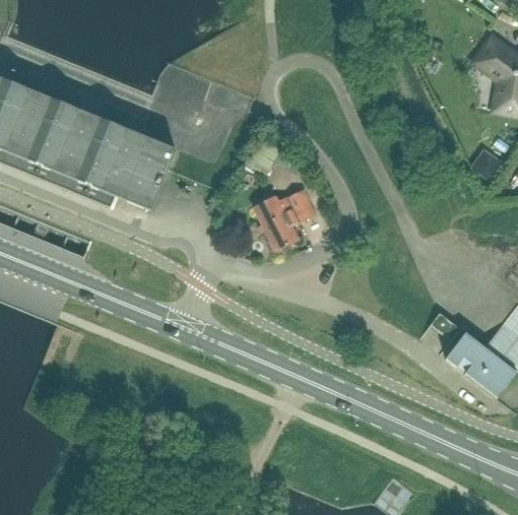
[(506,0),(517,8),(517,0),(506,0)]
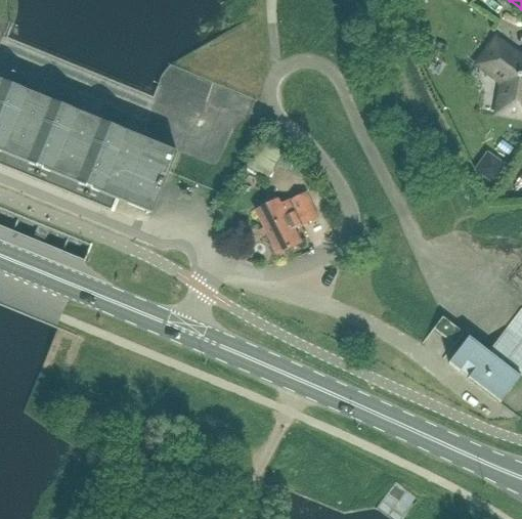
[(521,54),(520,55),(495,37),(477,61),(502,80),(502,113),(521,112),(521,54)]
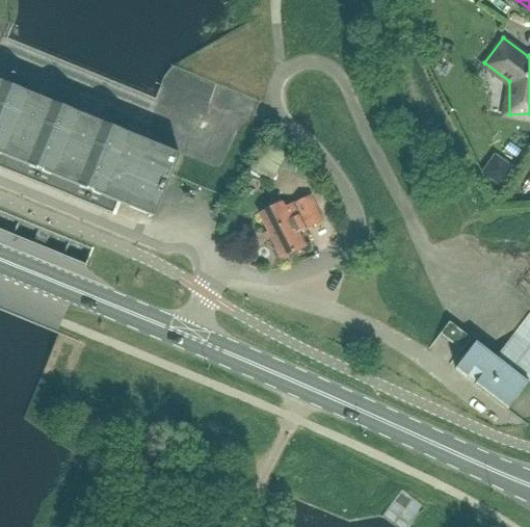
[(153,213),(178,151),(75,108),(67,105),(0,77),(0,150),(42,167),(50,170),(153,213)]
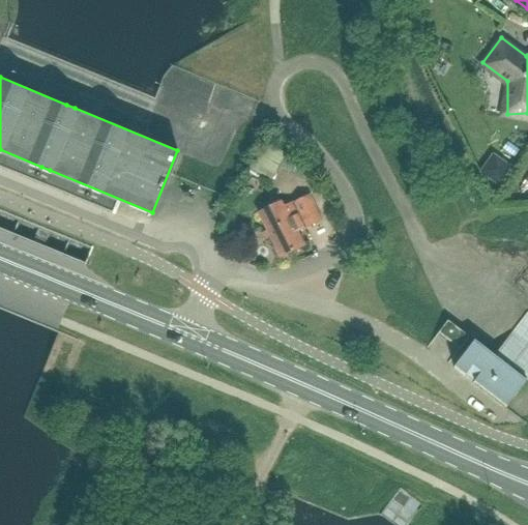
[(479,172),(498,187),(512,170),(494,154),(479,172)]
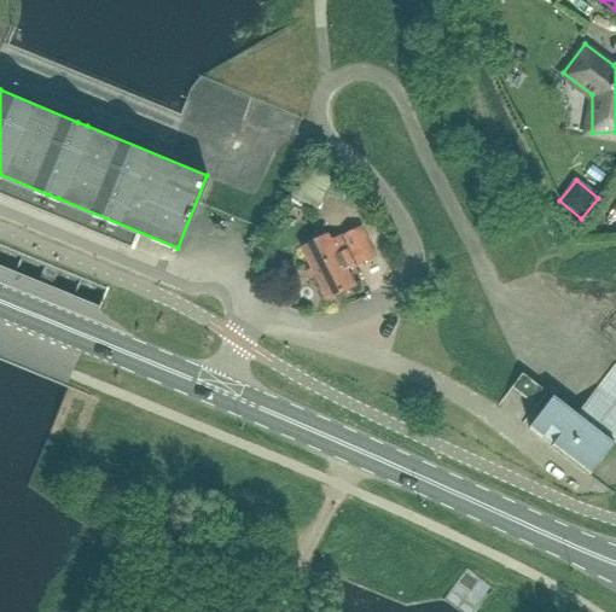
[(318,272),(329,296),(354,284),(347,267),(376,252),(362,225),(344,233),(344,232),(324,242),(321,235),(304,244),(314,264),(308,267),(312,275),(318,272)]
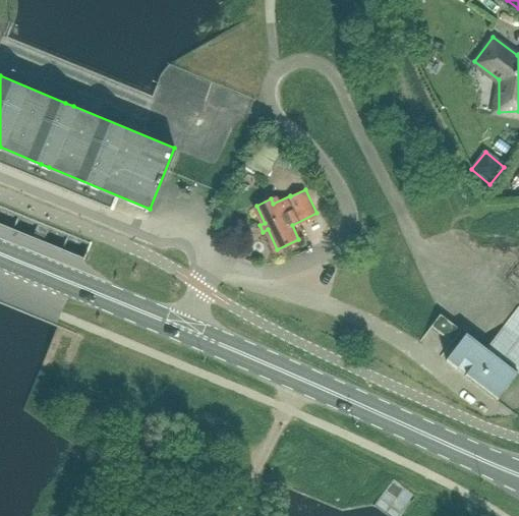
[(518,306),(486,347),(466,333),(447,358),(484,388),(498,398),(518,371),(518,306)]
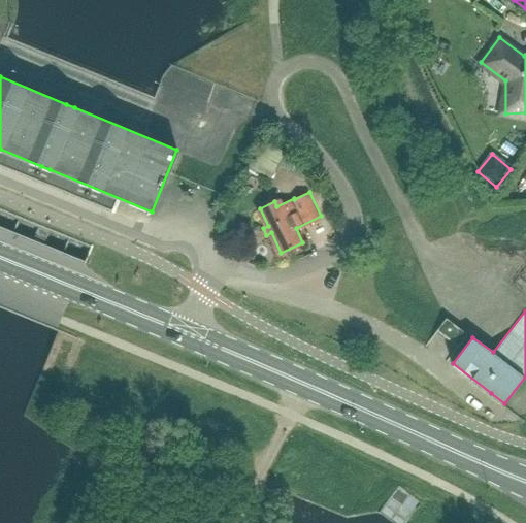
[(447,317),(438,328),(459,345),(468,332),(447,317)]
